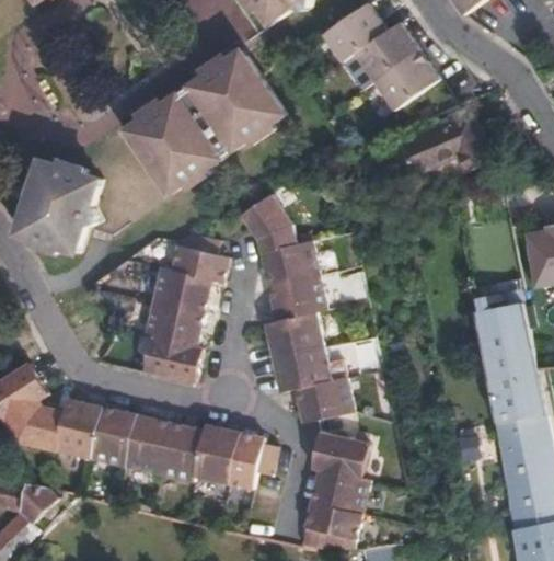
[(249,0),(256,10),(261,8),(270,22),(302,0),(249,0)]
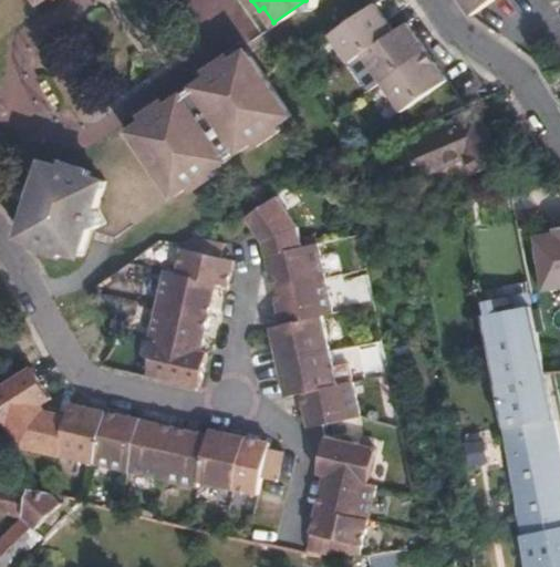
[(465,13),(485,0),(455,0),(456,0),(465,13)]
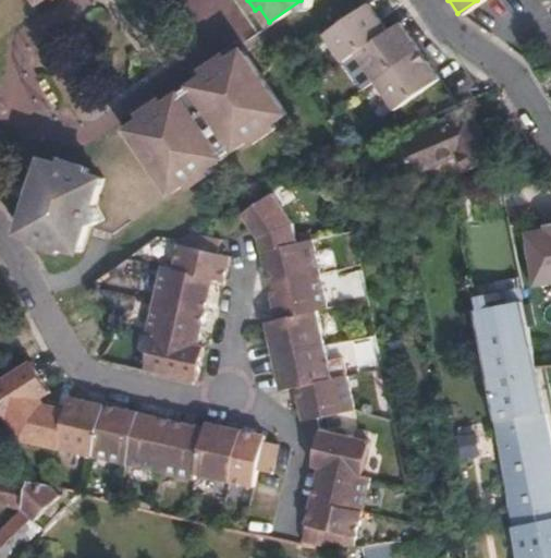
[(364,2),(318,33),(340,64),(353,55),(386,32),(364,2)]
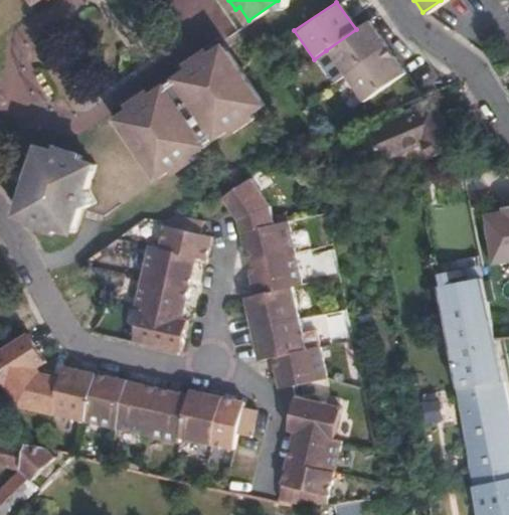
[(356,29),(326,50),(343,75),(383,47),(367,22),(356,29)]
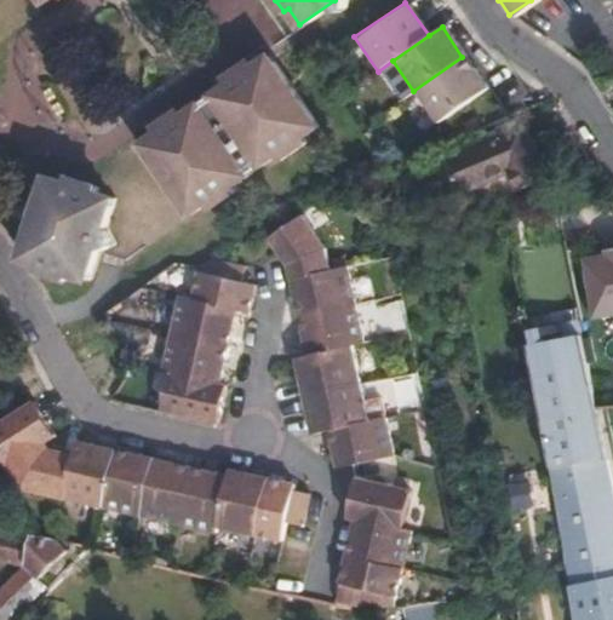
[(150,132),(136,143),(182,214),(196,205),(199,207),(229,188),(225,183),(271,153),(274,156),(302,137),(298,133),(314,122),(267,52),(252,63),(248,59),(222,78),(224,81),(177,115),(173,112),(148,128),(150,132)]
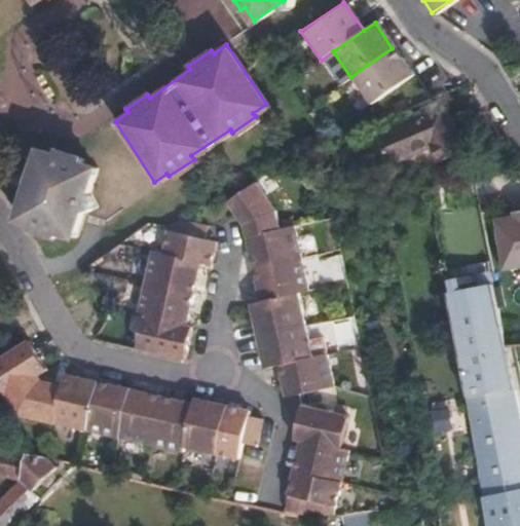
[(392,48),(350,77),(370,105),(411,76),(392,48)]
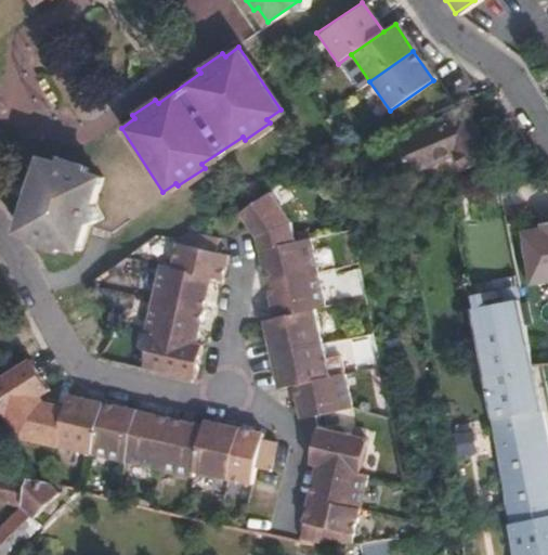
[(466,116),(402,141),(416,168),(453,154),(464,169),(490,154),(466,116)]
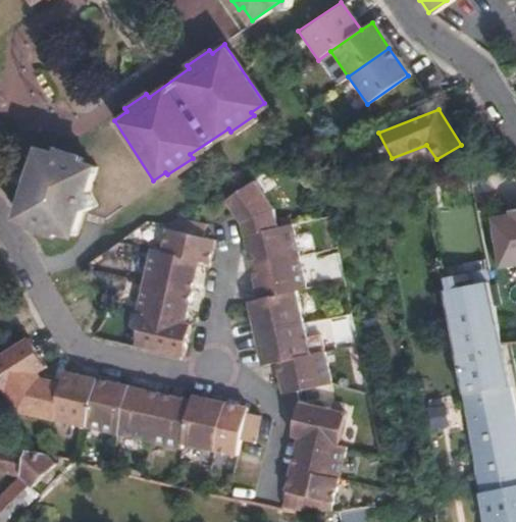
[(55,230),(71,235),(79,212),(94,204),(85,191),(93,166),(78,161),(79,156),(51,148),(51,152),(36,148),(14,216),(28,220),(27,226),(54,235),(55,230)]
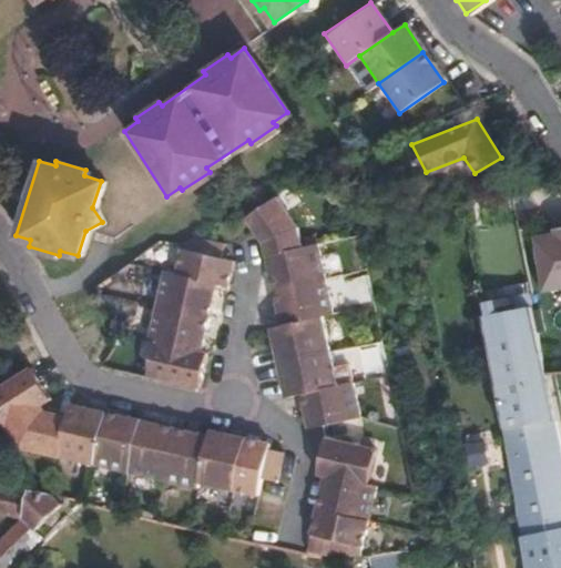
[(274,193),(243,214),(256,233),(262,242),(267,240),(271,251),(301,244),(294,221),(274,193)]
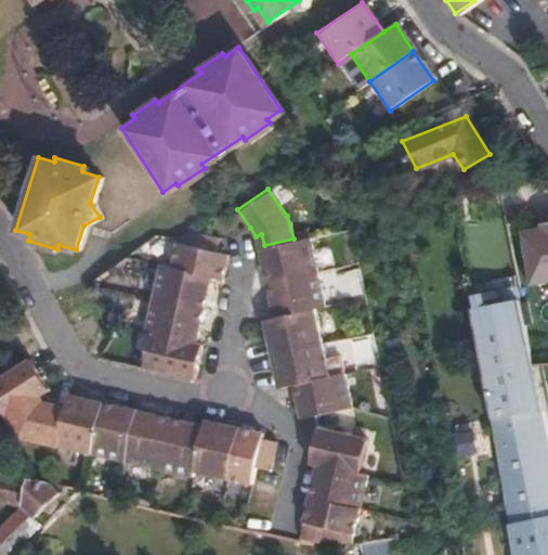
[(547,223),(519,228),(526,285),(547,282),(547,223)]
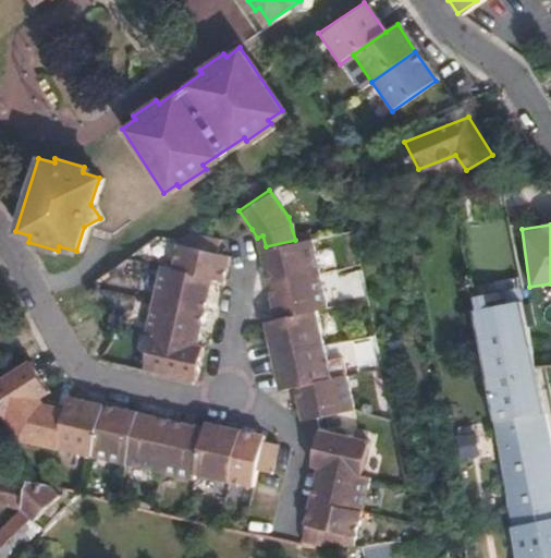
[(176,237),(169,267),(208,277),(220,279),(223,266),(227,254),(215,251),(218,237),(186,229),(176,237)]
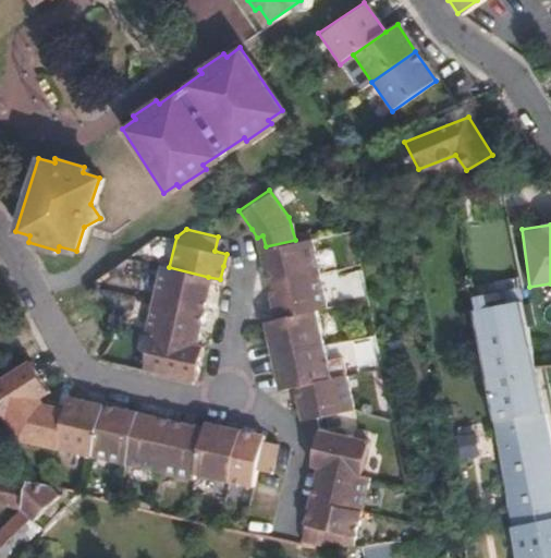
[(310,237),(295,240),(266,246),(259,249),(267,281),(318,270),(310,237)]
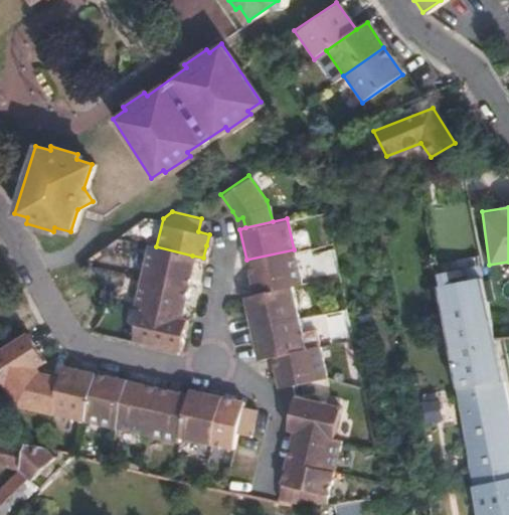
[(186,286),(192,255),(156,246),(146,244),(138,275),(186,286)]
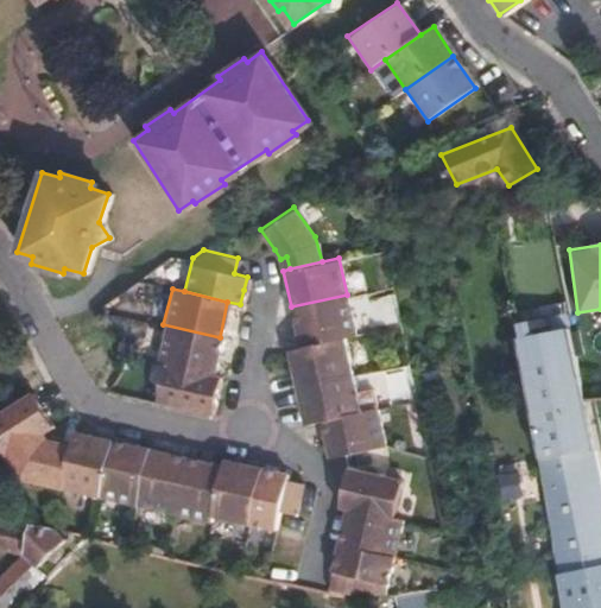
[(347,295),(291,306),(299,344),(343,335),(355,333),(347,295)]
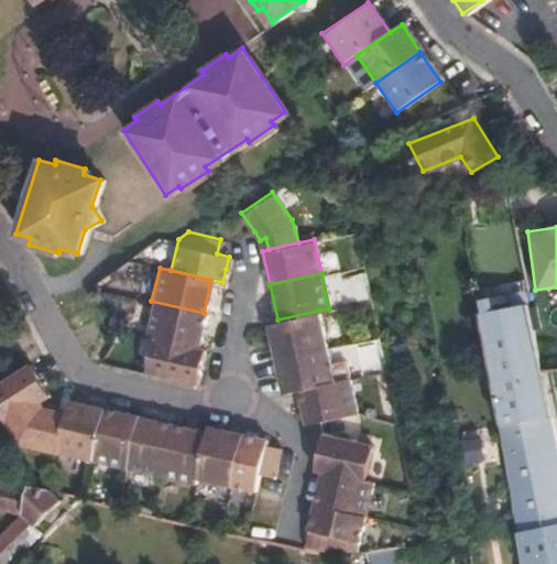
[(521,563),(556,563),(556,443),(542,369),(527,297),(474,307),(520,552),(521,563)]
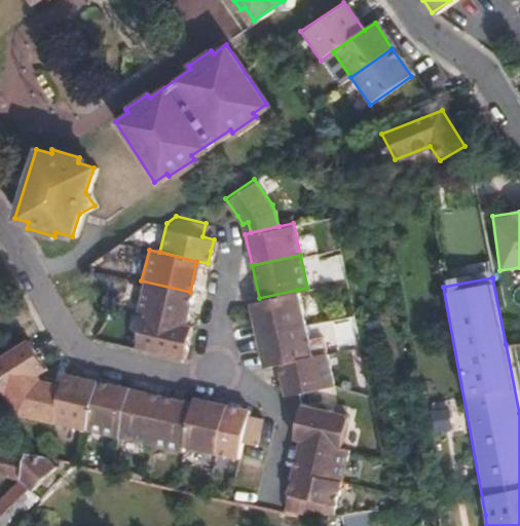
[(190,292),(141,280),(134,312),(140,313),(184,324),(190,292)]
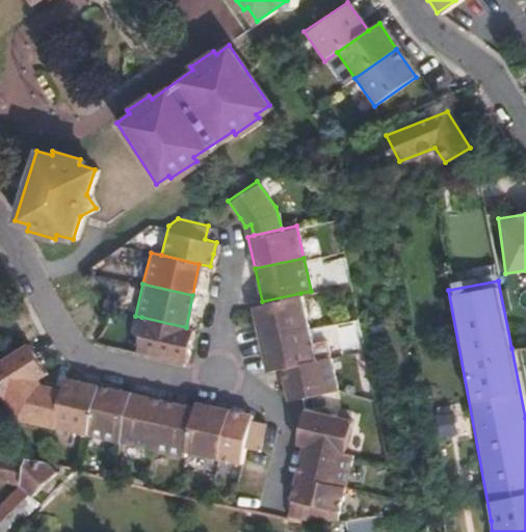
[(308,326),(300,293),(262,301),(252,303),(259,337),(308,326)]
